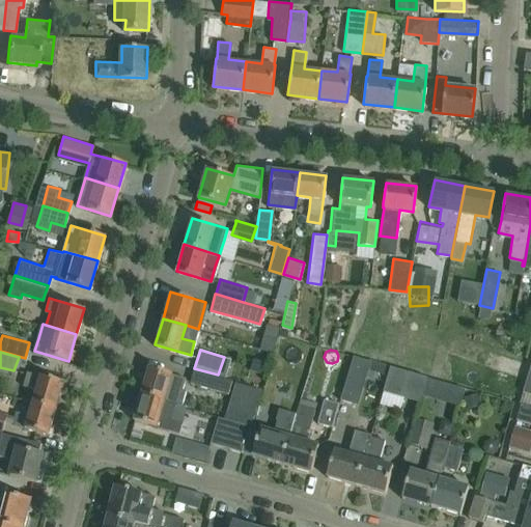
[(370,360),(353,355),(340,397),(357,403),(370,360)]
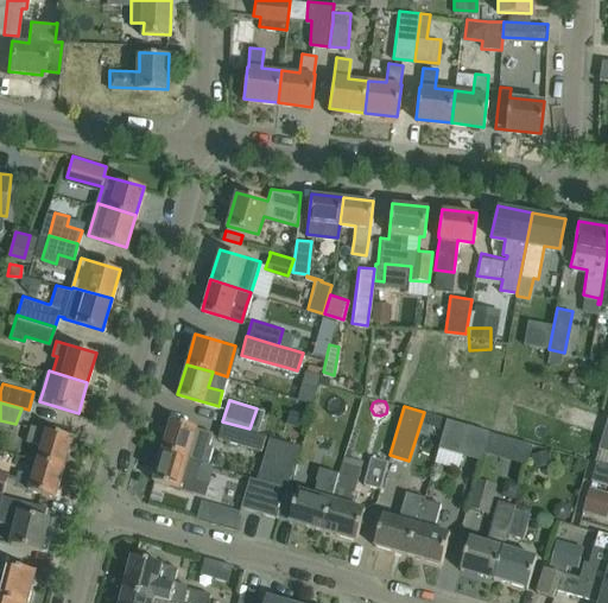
[(597,446),(607,449),(607,416),(597,446)]
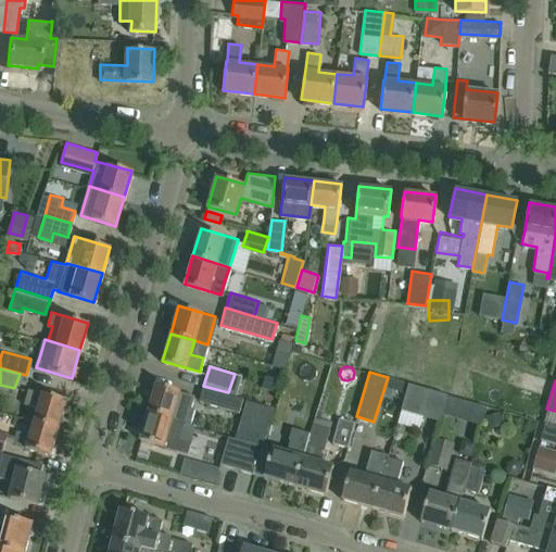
[(407,381),(404,390),(405,390),(401,409),(439,419),(442,412),(446,393),(408,383),(408,381),(407,381)]
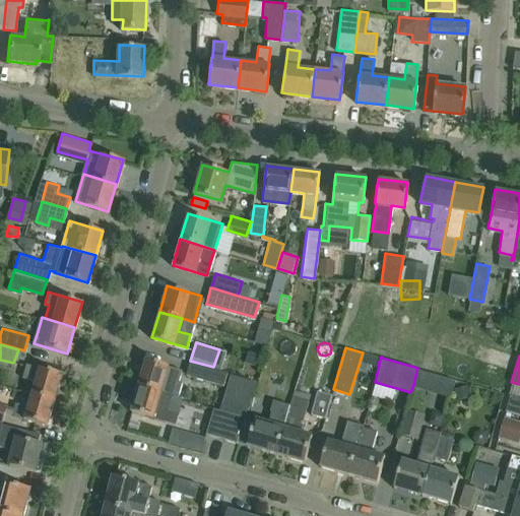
[(138,384),(173,394),(177,395),(181,381),(178,380),(181,369),(145,359),(138,384)]
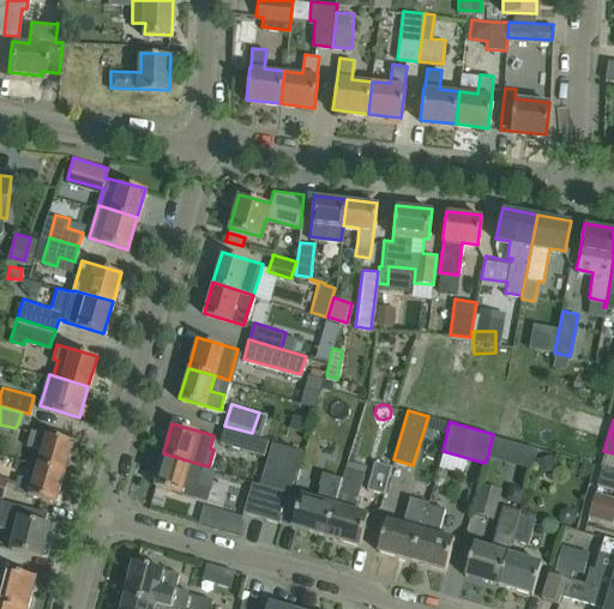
[(268,438),(252,433),(224,426),(221,440),(264,453),(268,438)]
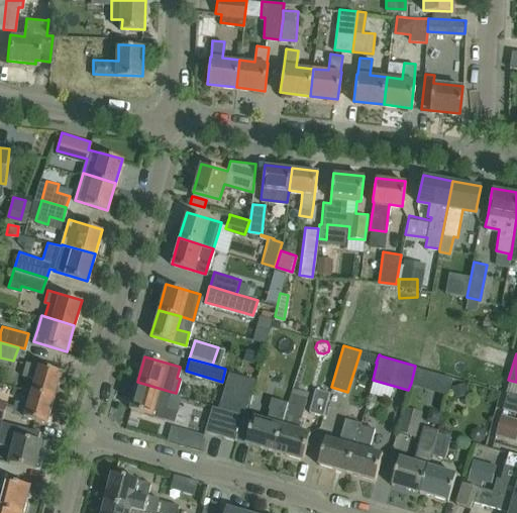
[(31,390),(54,396),(61,371),(27,361),(24,373),(35,376),(31,390)]
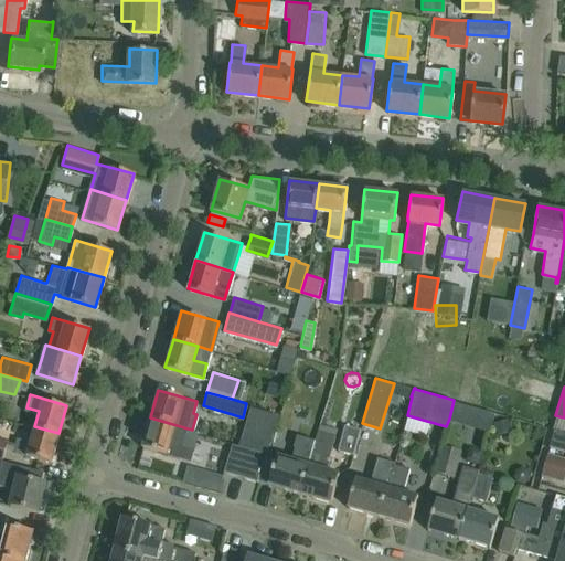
[(454,400),(449,419),(488,430),(493,411),(454,400)]
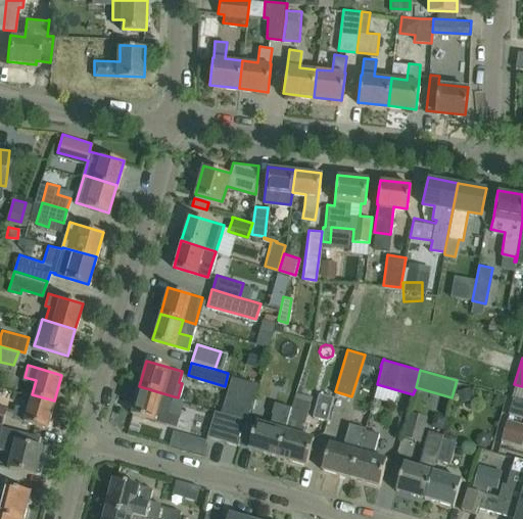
[(170,410),(174,396),(139,386),(132,413),(153,419),(153,418),(175,425),(179,413),(170,410)]
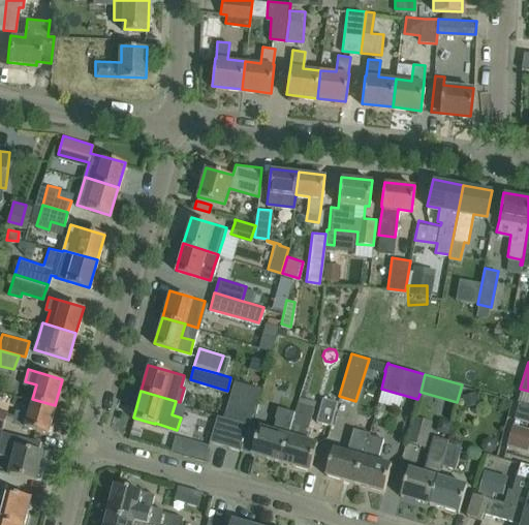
[(251,452),(280,460),(300,395),(298,395),(293,410),(277,405),(274,415),(277,417),(274,428),(258,424),(256,432),(251,452)]
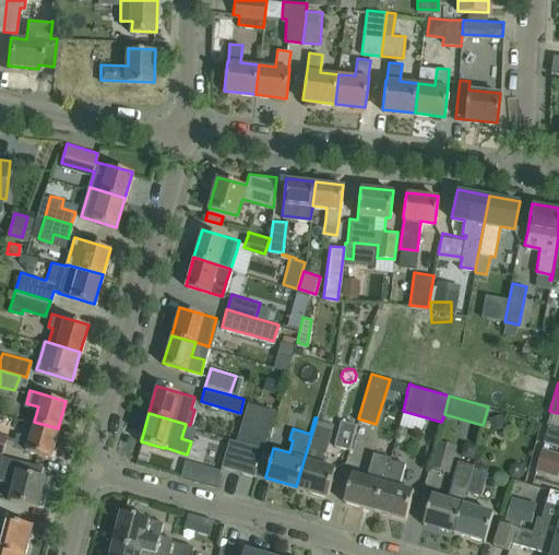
[(317,417),(296,486),(326,495),(335,465),(320,461),(323,449),(324,450),(333,422),(317,417)]
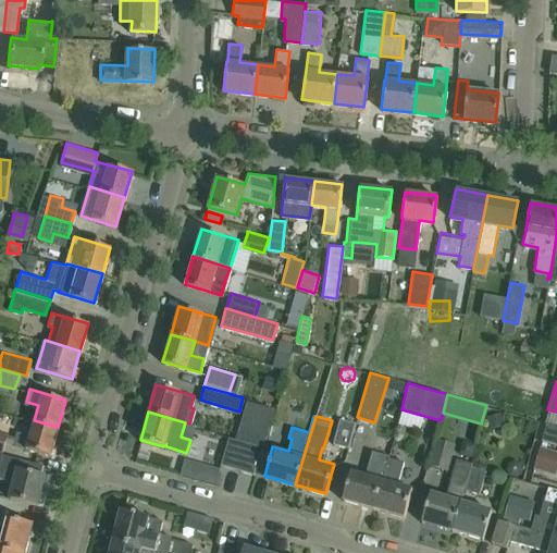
[(354,421),(339,417),(333,442),(347,446),(354,421)]
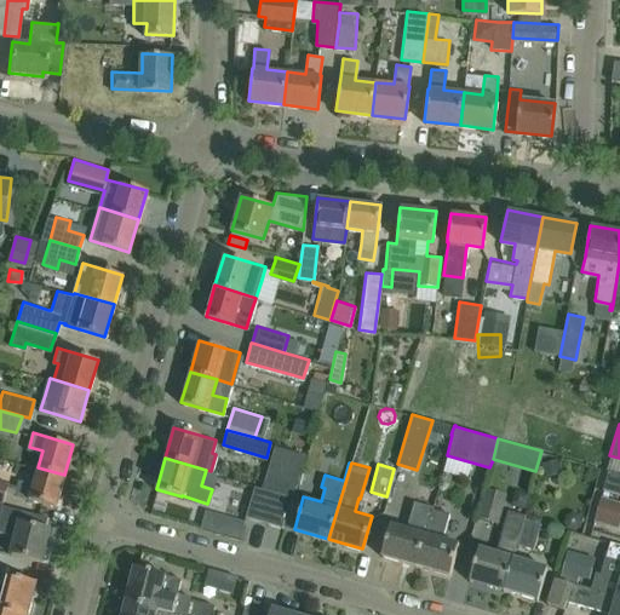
[(55,506),(64,475),(38,467),(34,483),(19,480),(15,494),(55,506)]
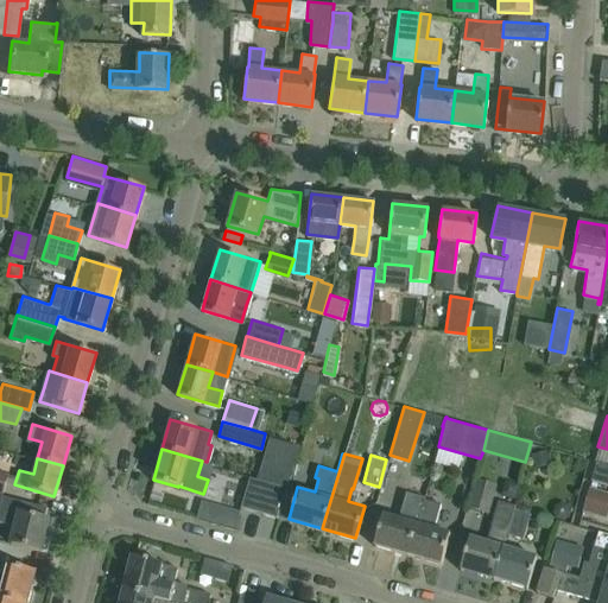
[(607,467),(595,463),(590,480),(607,483),(607,467)]
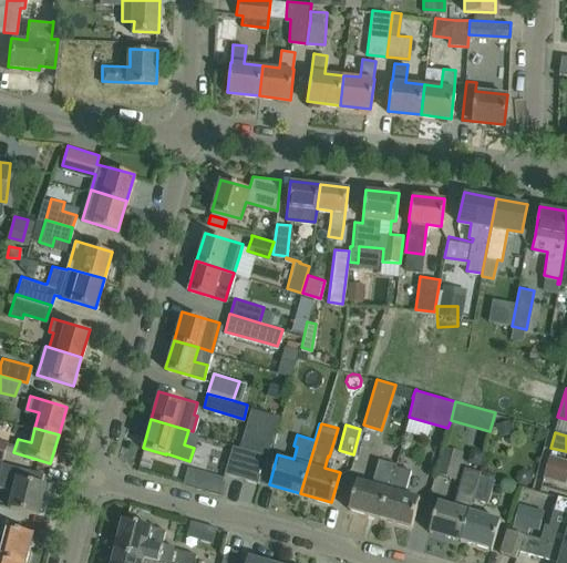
[(232,443),(229,450),(224,471),(258,482),(267,453),(232,443)]
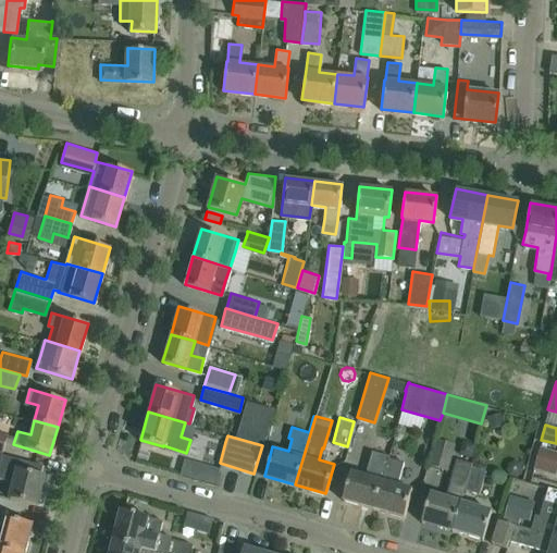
[(444,468),(452,443),(436,439),(429,464),(444,468)]
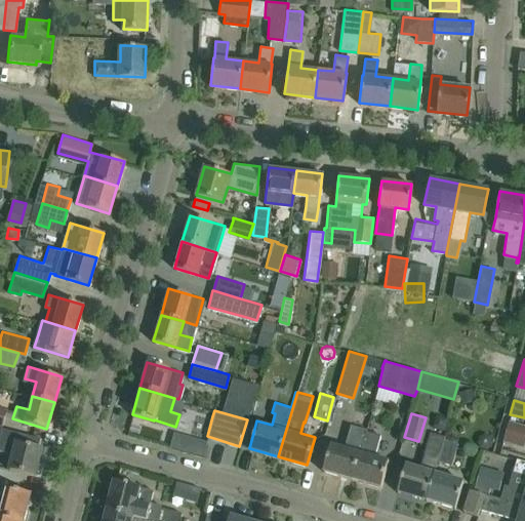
[(434,419),(433,425),(444,429),(447,416),(442,415),(434,419)]
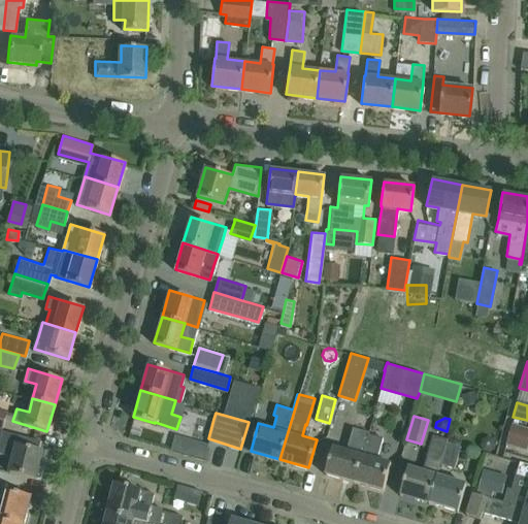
[(504,441),(526,448),(527,438),(527,425),(510,421),(504,441)]
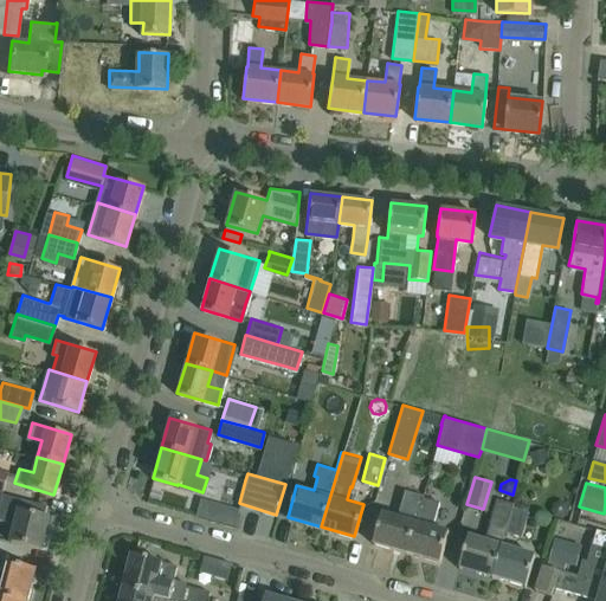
[(406,551),(421,493),(403,489),(395,514),(381,510),(372,541),(406,551)]
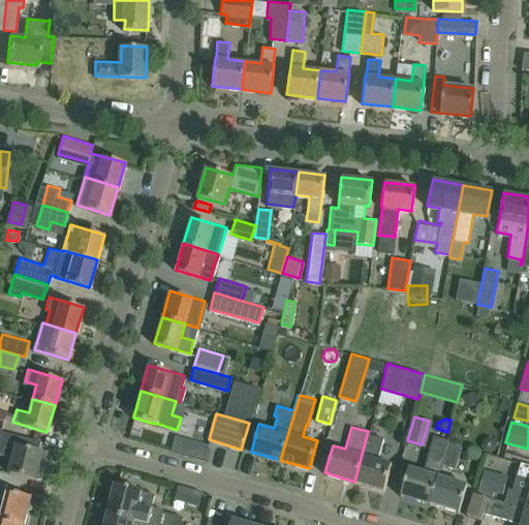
[(2,431),(0,436),(0,452),(11,455),(7,471),(14,473),(35,479),(41,451),(37,450),(39,440),(2,431)]
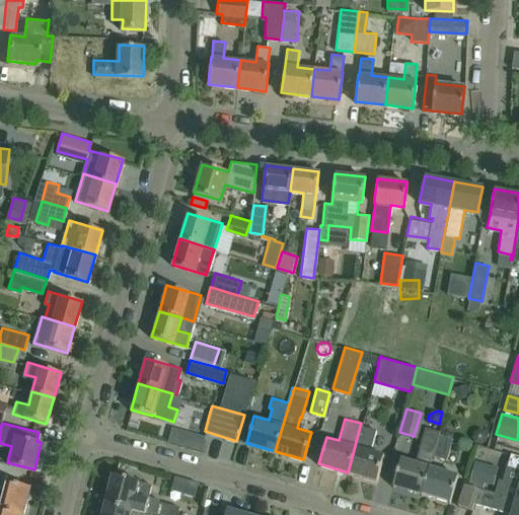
[(361,423),(348,472),(376,481),(383,454),(371,450),(374,439),(377,428),(361,423)]
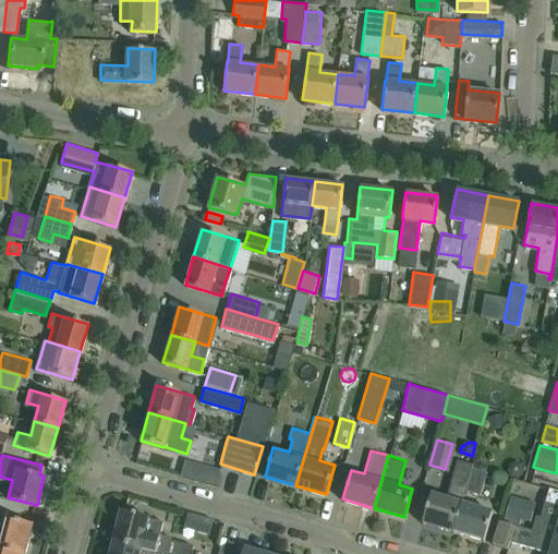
[(464,488),(471,466),(472,464),(458,459),(446,498),(429,493),(422,520),(452,530),(461,502),(464,488)]
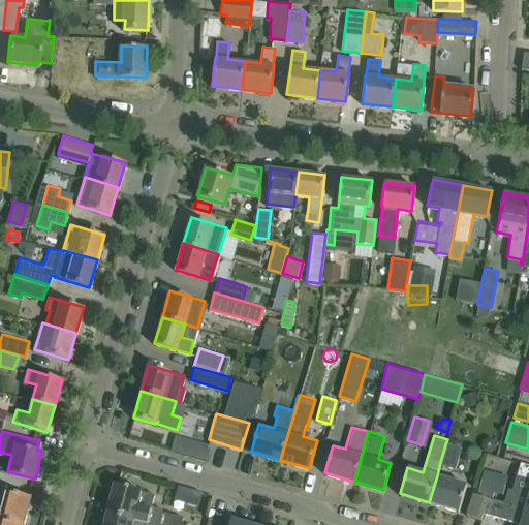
[(195,440),(191,455),(204,459),(208,443),(195,440)]
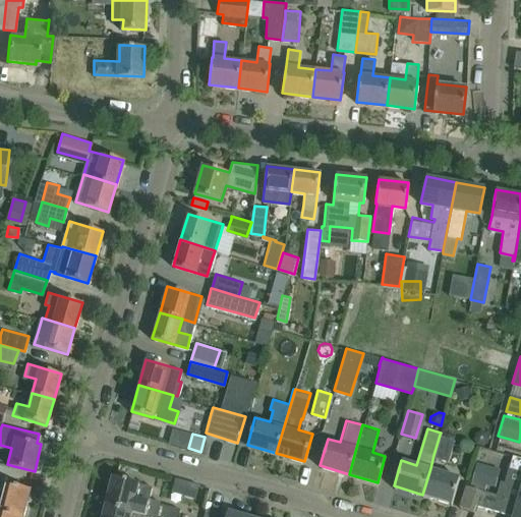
[(440,435),(433,455),(447,459),(453,438),(440,435)]
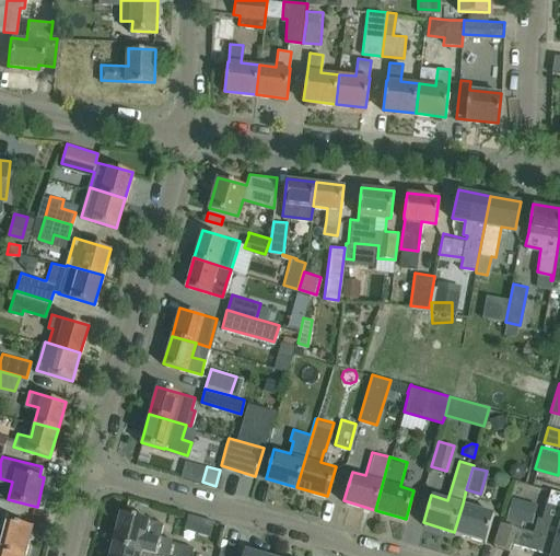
[(537,517),(534,532),(543,534),(555,537),(559,539),(559,491),(555,490),(551,502),(559,505),(559,519),(559,523),(547,520),(537,517)]
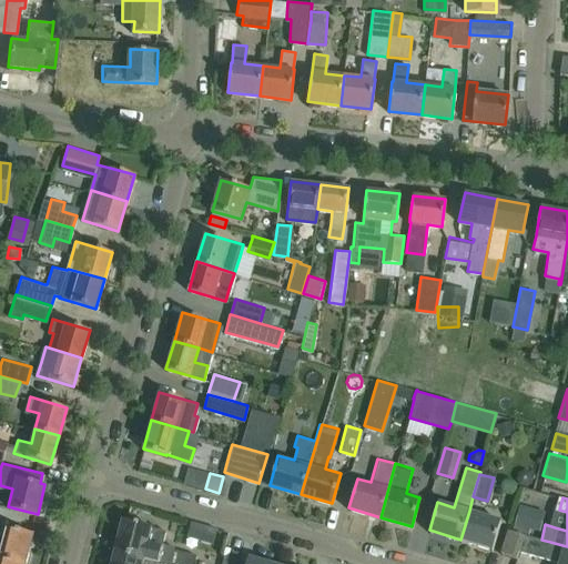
[(519,503),(514,522),(529,526),(535,507),(519,503)]
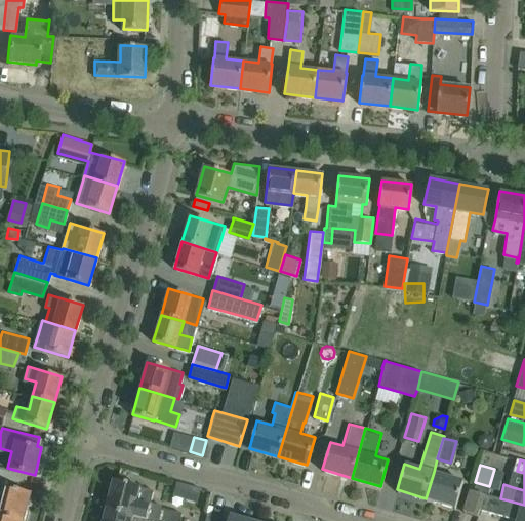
[(434,472),(426,498),(454,507),(462,480),(434,472)]
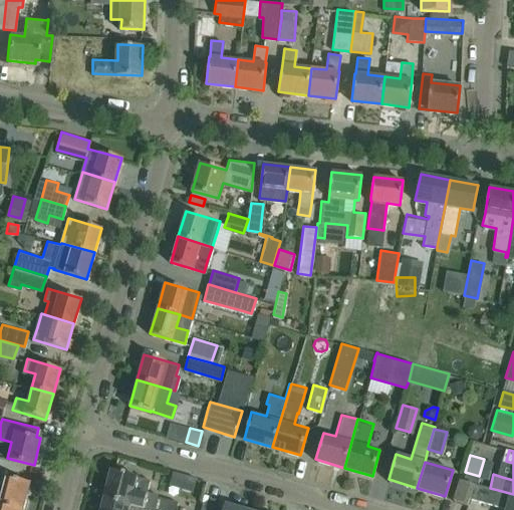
[(110,469),(103,497),(129,504),(141,507),(153,509),(174,509),(177,500),(156,495),(157,493),(145,490),(144,492),(134,489),(137,476),(110,469)]
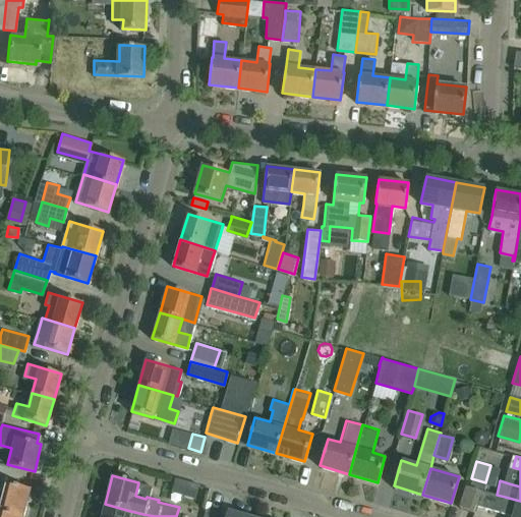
[(0,510),(22,516),(30,489),(2,481),(2,482),(0,480),(0,510)]
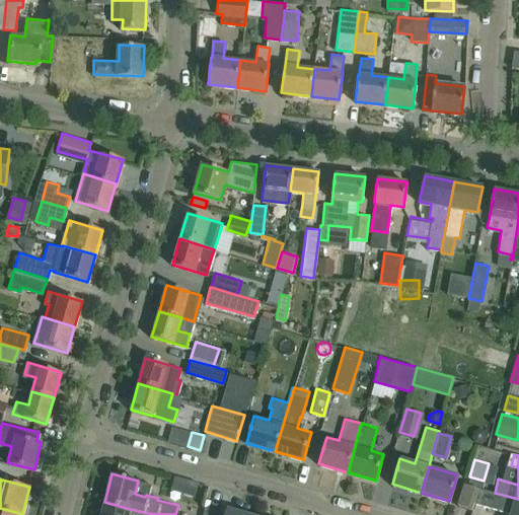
[(503,495),(495,493),(477,488),(477,490),(464,485),(458,504),(471,509),(473,501),(511,512),(510,514),(518,514),(518,499),(514,498),(503,495)]
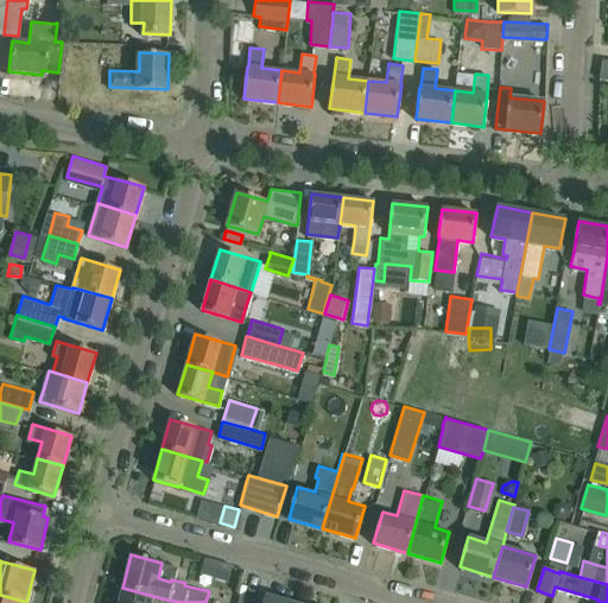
[(150,602),(152,596),(122,588),(118,602),(150,602)]
